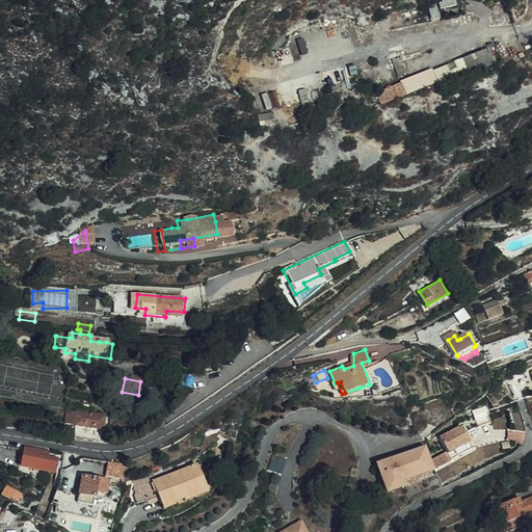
[(362,392),(360,388),(345,393),(342,394),(342,396),(343,397),(345,398),(346,398),(347,397),(362,392)]
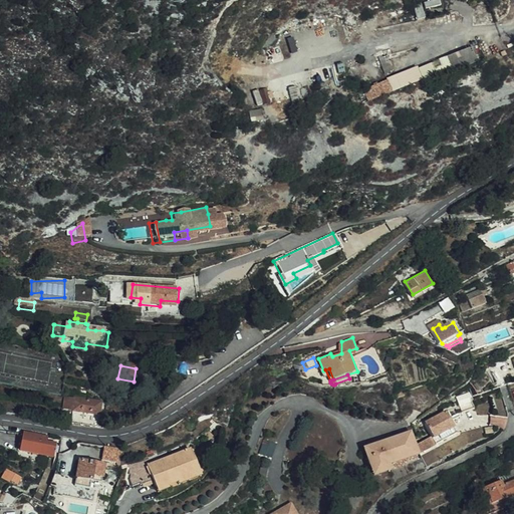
[(464,394),(458,398),(466,410),(472,406),(464,394)]
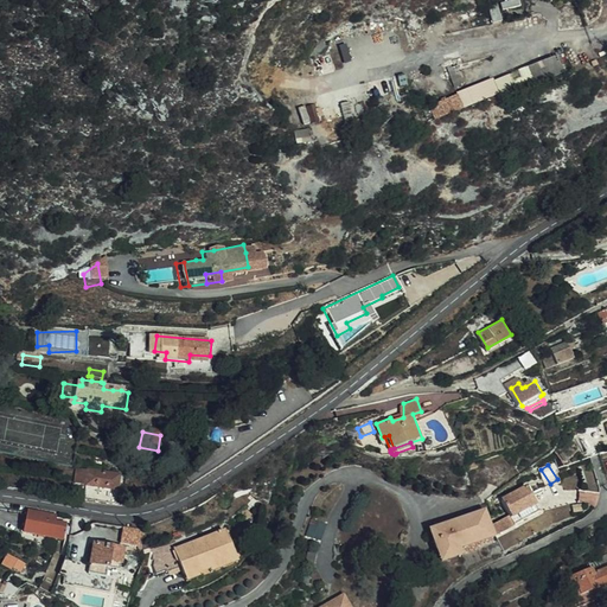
[(119,475),(88,471),(83,500),(90,502),(102,504),(115,506),(119,475)]
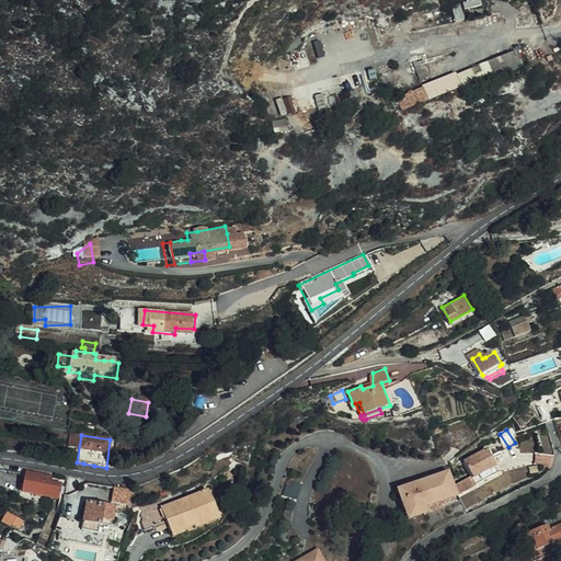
[(490,449),(467,464),(476,477),(481,485),(503,471),(490,449)]
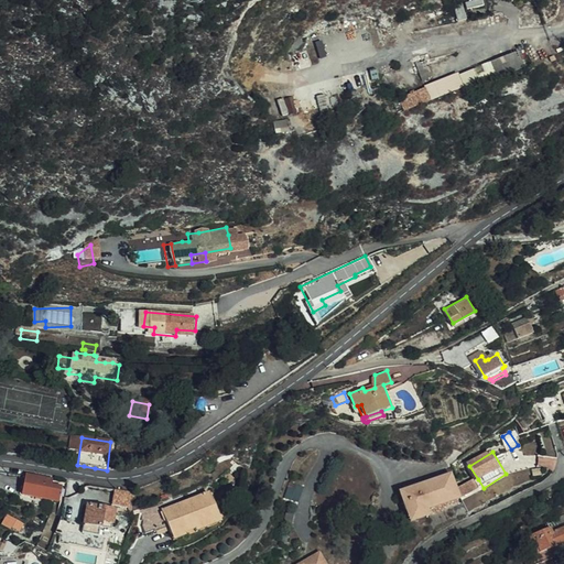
[(400,494),(409,519),(426,512),(426,511),(425,508),(458,496),(455,489),(451,476),(400,494)]
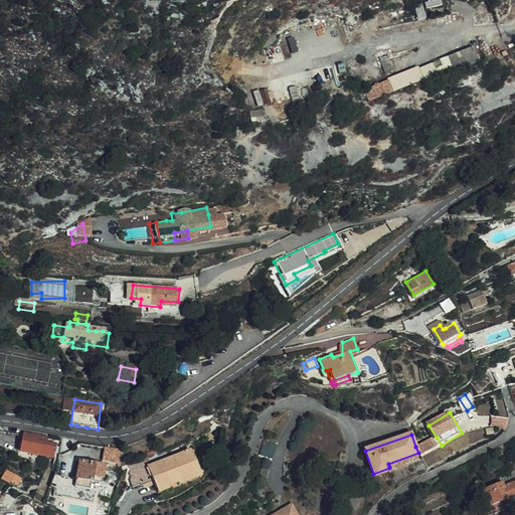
[(22,436),(19,452),(49,458),(52,458),(54,446),(45,445),(45,440),(22,436)]
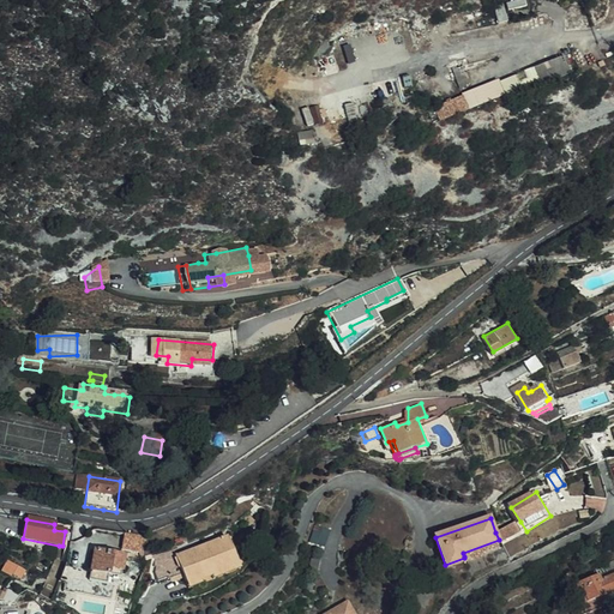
[(521,522),(495,533),(499,540),(500,543),(527,531),(521,522)]
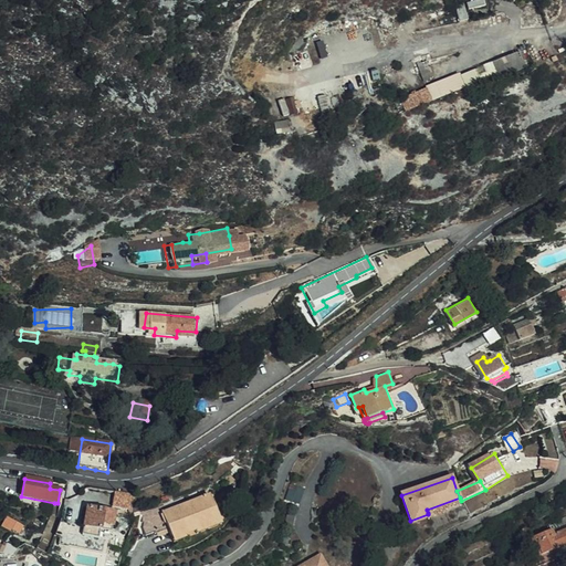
[(148,514),(155,532),(168,526),(171,535),(219,516),(210,491),(148,514)]
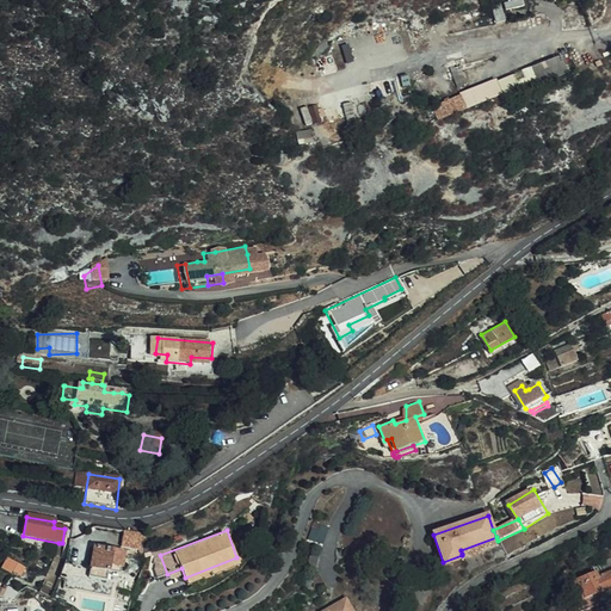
[(146,536),(146,535),(123,532),(121,544),(140,548),(140,545),(144,539),(146,538),(146,536)]
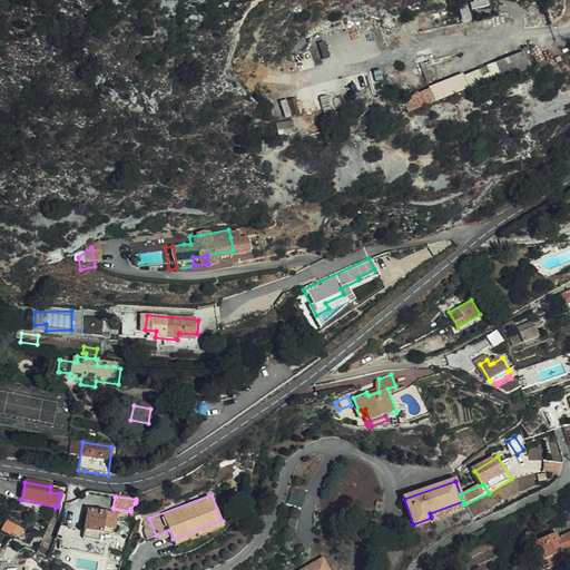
[(463,501),(430,513),(431,517),(464,504),(463,501)]
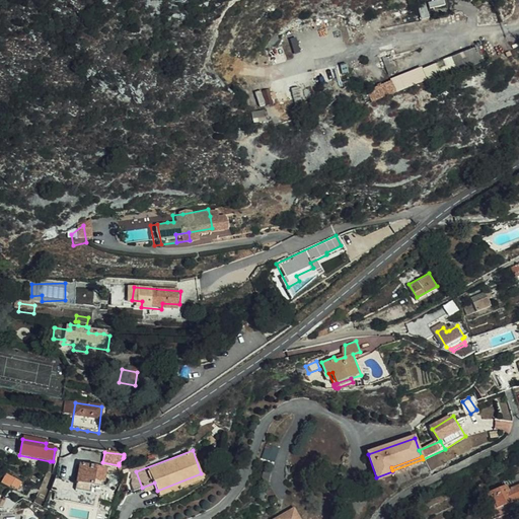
[(79,465),(76,484),(101,489),(104,470),(79,465)]
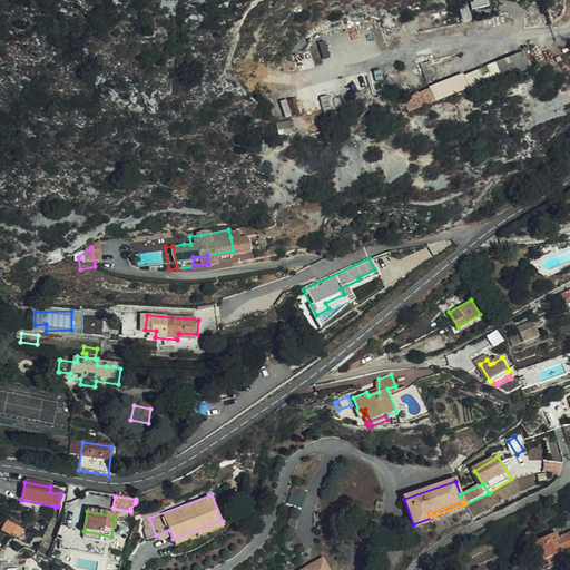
[(433,522),(431,518),(413,524),(415,529),(433,522)]
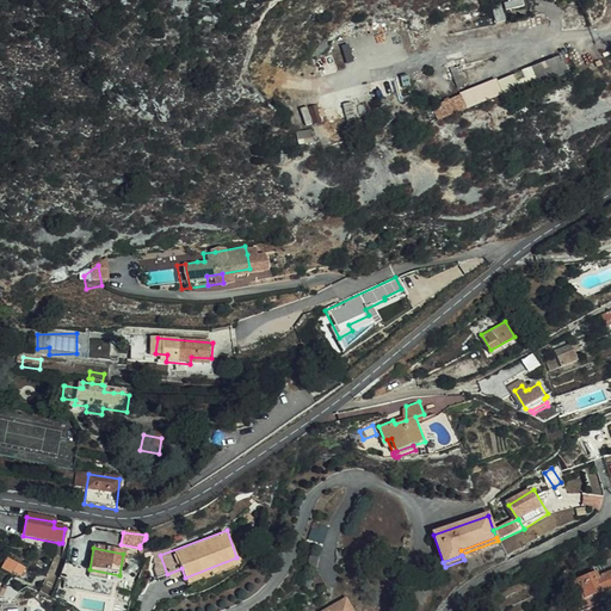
[(2,567),(23,575),(28,565),(7,556),(2,567)]
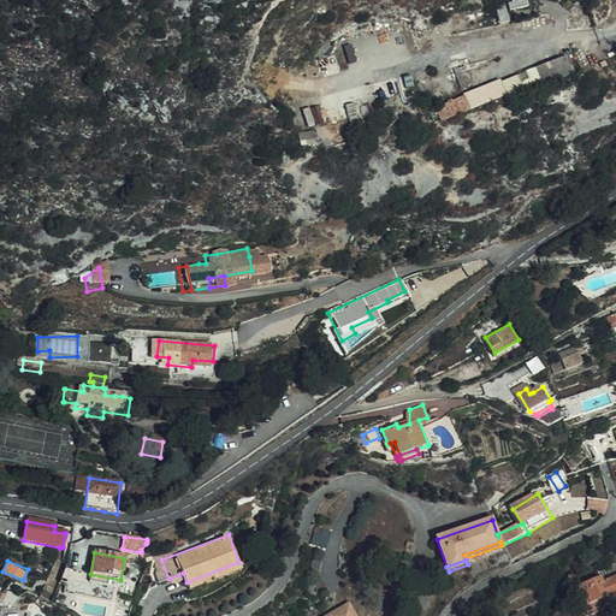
[(187,582),(190,588),(242,569),(238,562),(187,582)]
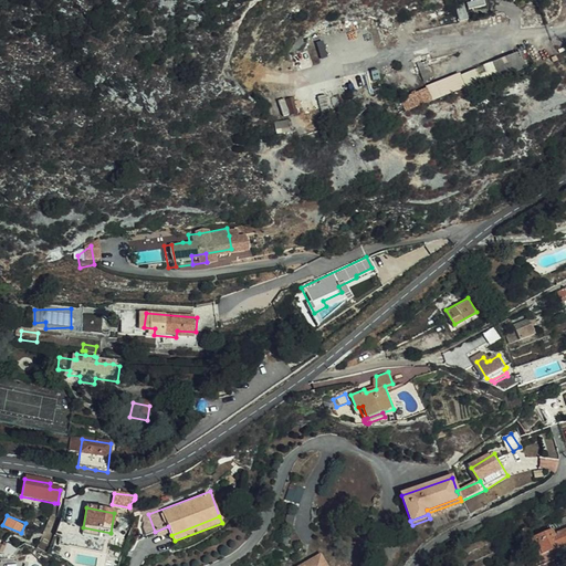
[(531,537),(538,555),(565,543),(565,528),(565,530),(564,528),(555,532),(553,527),(531,537)]
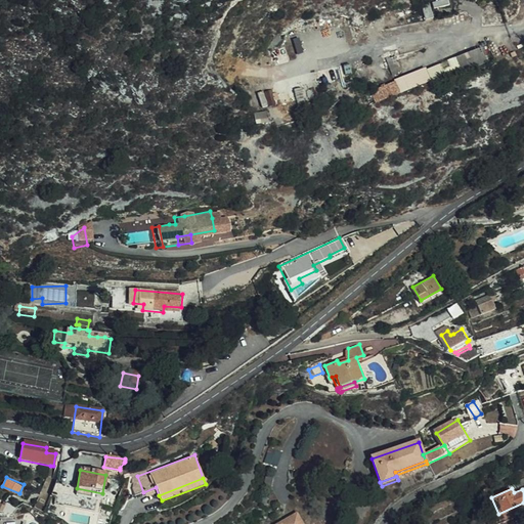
[(523,503),(498,514),(490,518),(492,523),(497,523),(523,513),(523,503)]
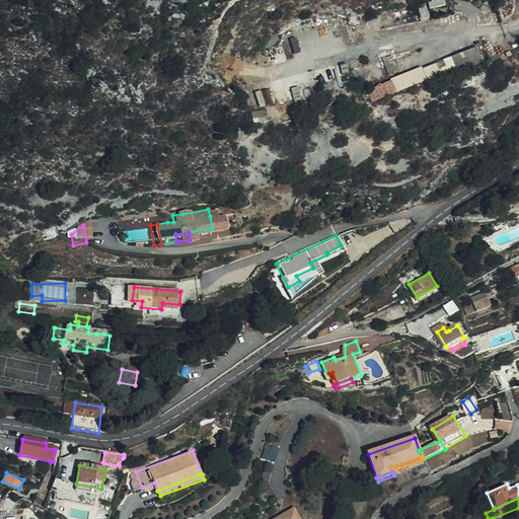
[(297,518),(291,507),(268,518),(297,518)]
